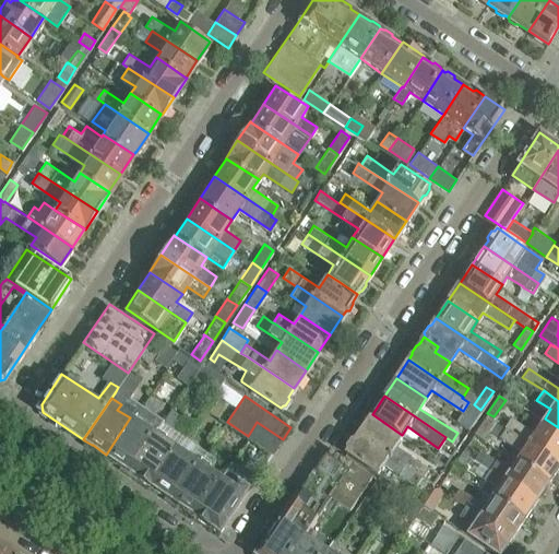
[(130,417),(106,455),(121,464),(128,470),(170,407),(162,401),(153,415),(145,427),(130,417)]
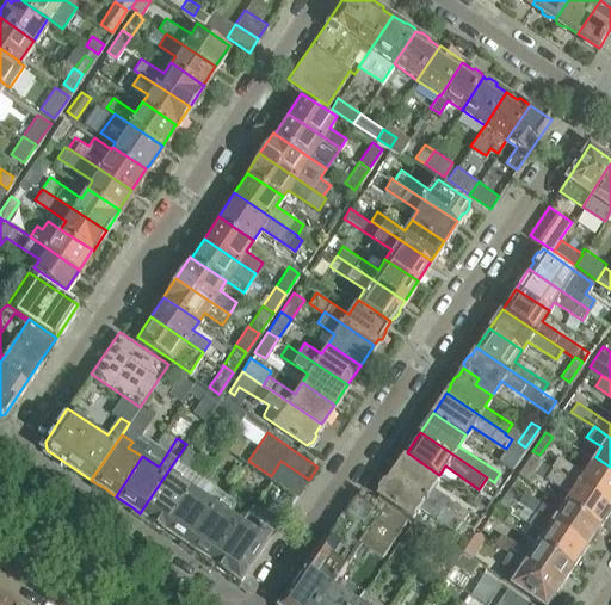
[(186,444),(140,513),(165,530),(202,474),(189,464),(197,451),(186,444)]
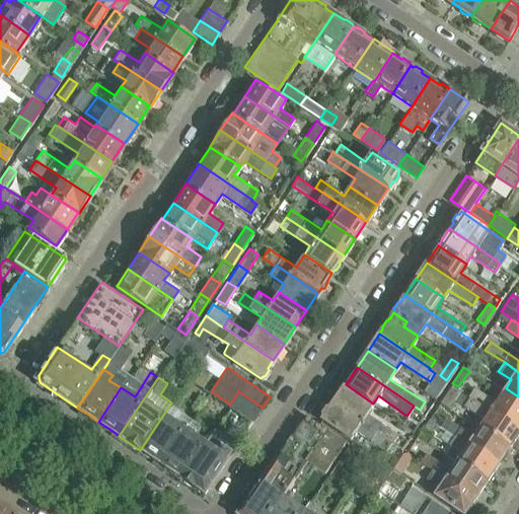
[(449,406),(460,389),(457,388),(458,386),(452,383),(440,400),(449,406)]
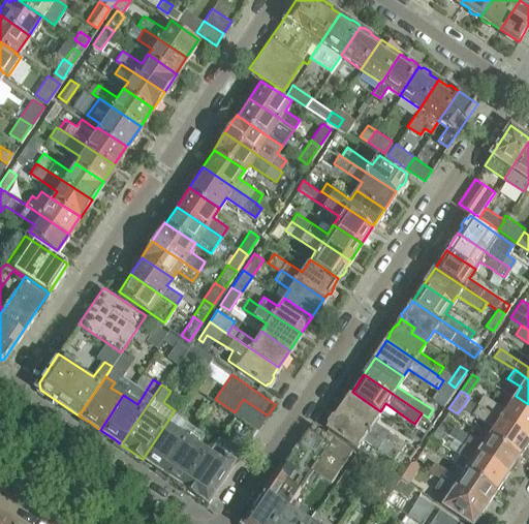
[(380,411),(352,392),(341,409),(410,455),(415,448),(374,420),(380,411)]
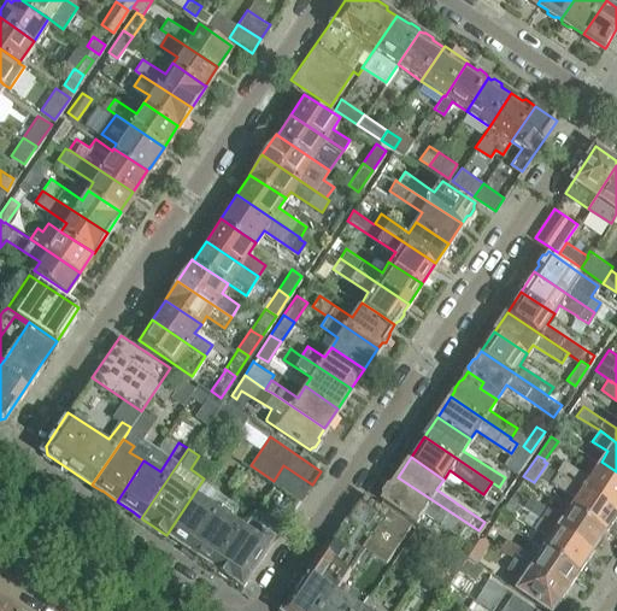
[(616,471),(601,462),(591,477),(564,459),(558,469),(616,507),(616,471)]
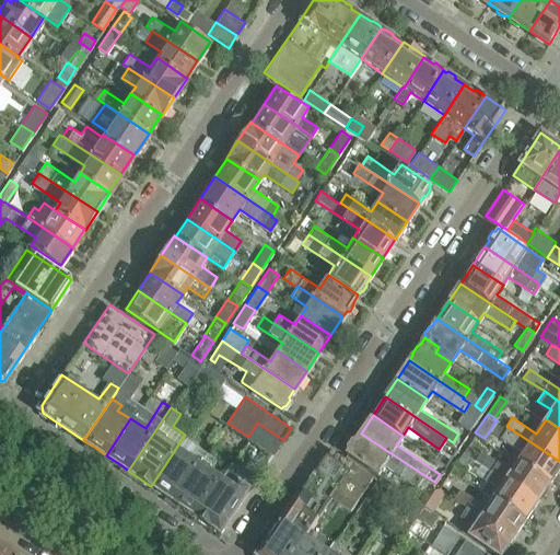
[(257,423),(248,437),(273,453),(283,440),(257,423)]
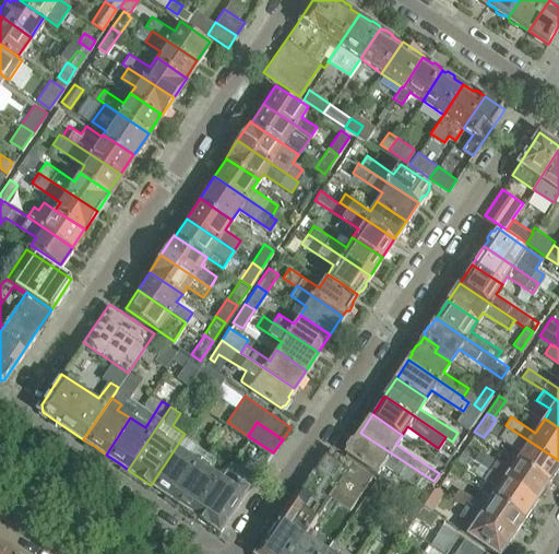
[(221,429),(214,424),(206,436),(213,440),(221,429)]
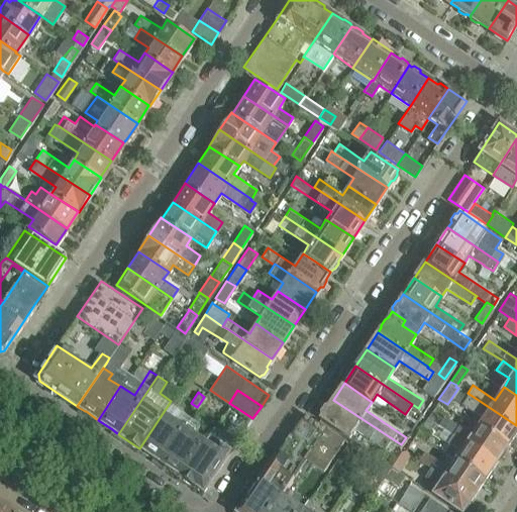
[(516,429),(516,425),(468,393),(468,394),(462,403),(483,416),(478,424),(507,443),(516,429)]
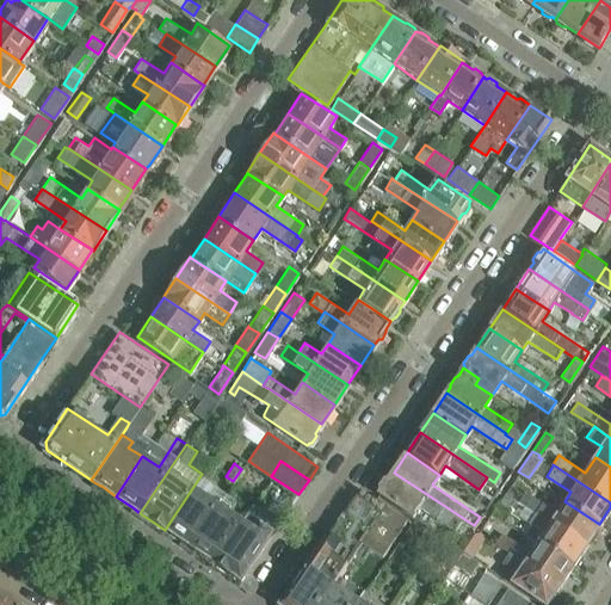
[(474,525),(394,473),(388,481),(384,481),(380,488),(381,492),(380,493),(412,516),(418,505),(466,537),(474,525)]
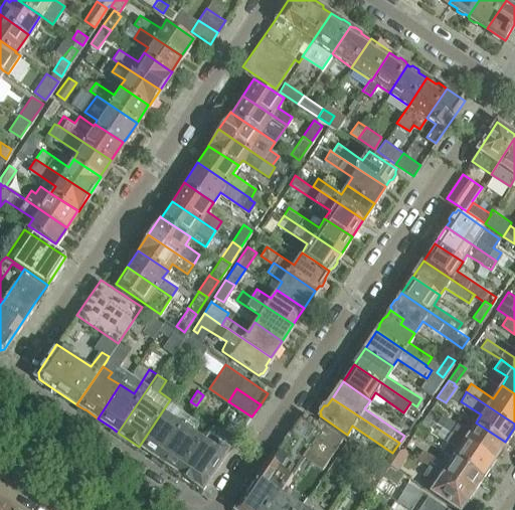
[(190,414),(171,401),(171,400),(170,399),(139,447),(140,447),(152,455),(160,461),(190,414)]
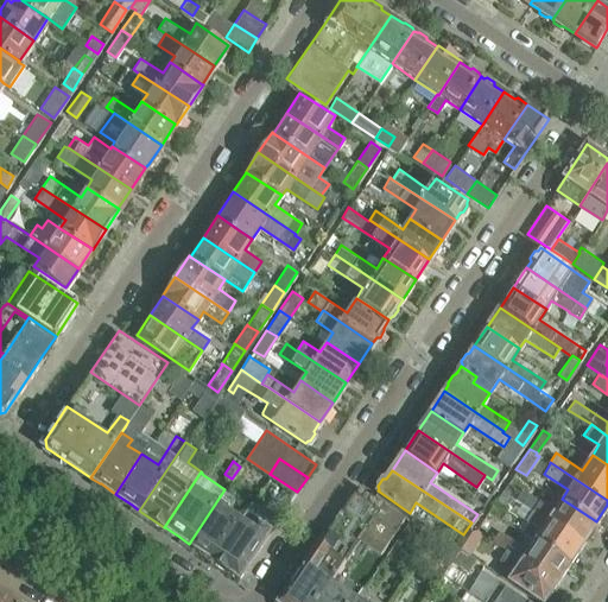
[(358,485),(347,500),(373,518),(384,502),(358,485)]
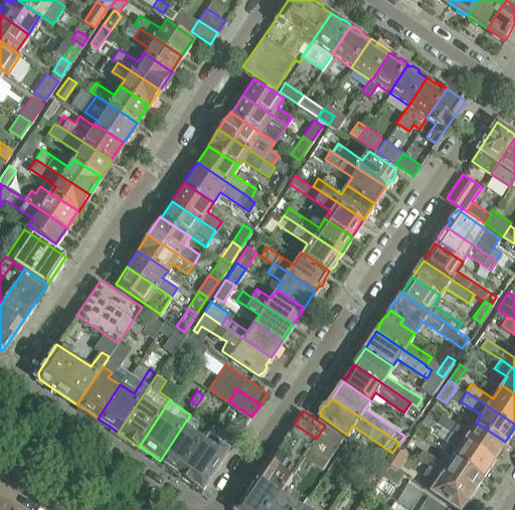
[(505,442),(476,422),(470,432),(443,413),(437,421),(451,431),(452,430),(494,459),(505,442)]
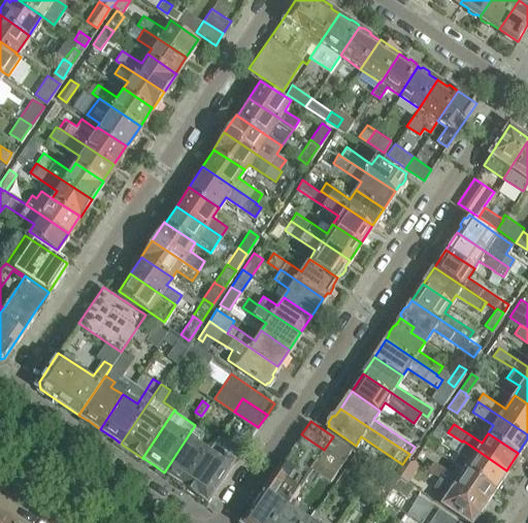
[(185,486),(207,451),(195,443),(203,430),(196,425),(195,425),(164,472),(171,477),(184,485),(185,485),(185,486)]
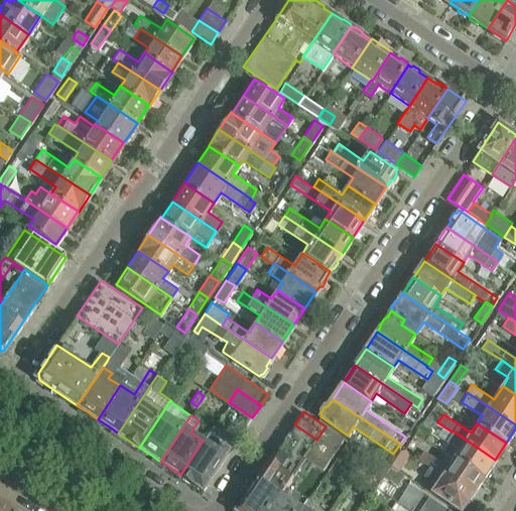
[(428,428),(433,419),(426,415),(420,424),(428,428)]
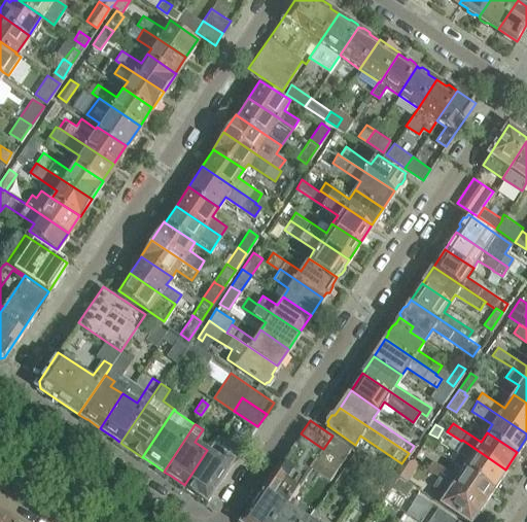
[(292,495),(312,466),(323,449),(301,433),(247,515),(241,521),(274,521),(292,495)]
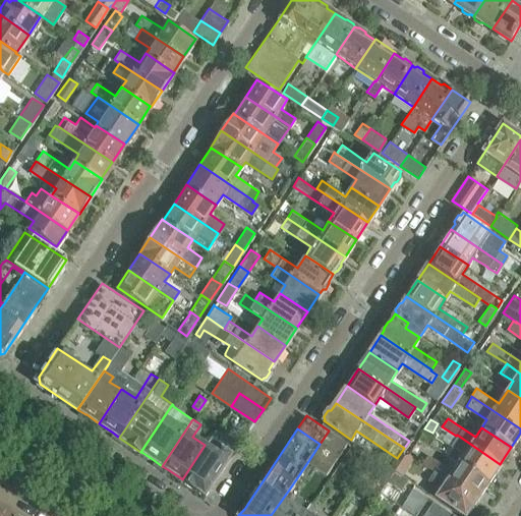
[(205,445),(182,479),(195,489),(195,488),(205,494),(208,491),(235,450),(237,447),(214,431),(205,445)]
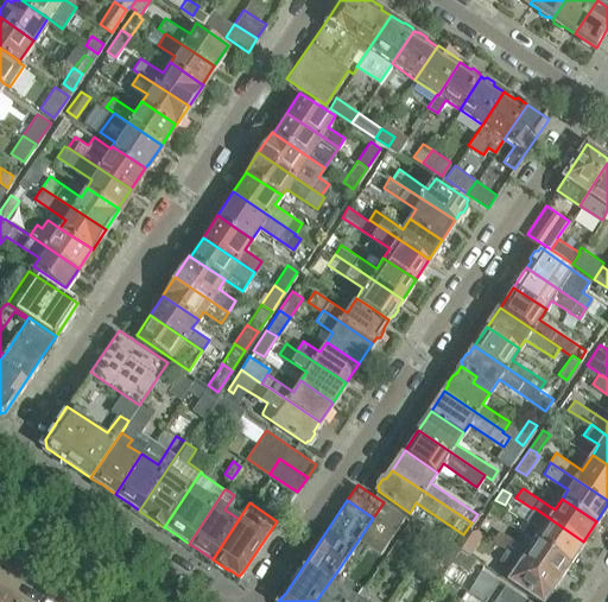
[(380,551),(404,517),(404,515),(384,502),(373,518),(360,538),(380,551)]
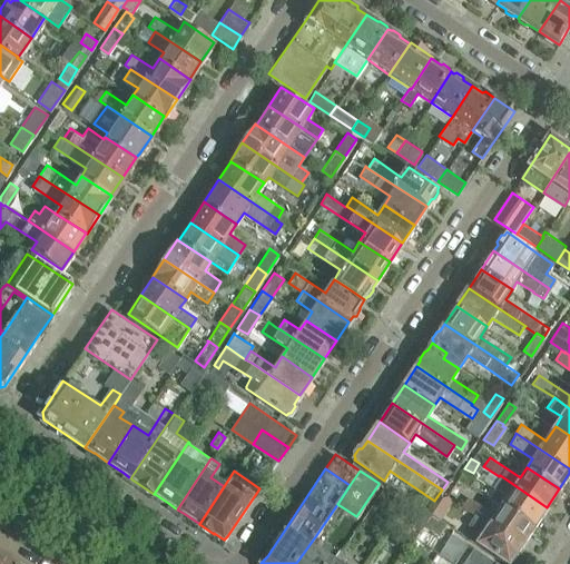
[(500,475),(499,476),(493,486),(495,488),(490,496),(502,504),(534,525),(547,507),(500,475)]
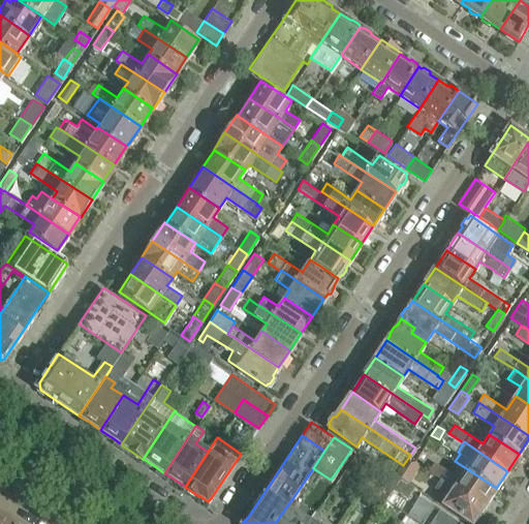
[(378,467),(376,466),(367,460),(362,467),(373,474),(378,467)]
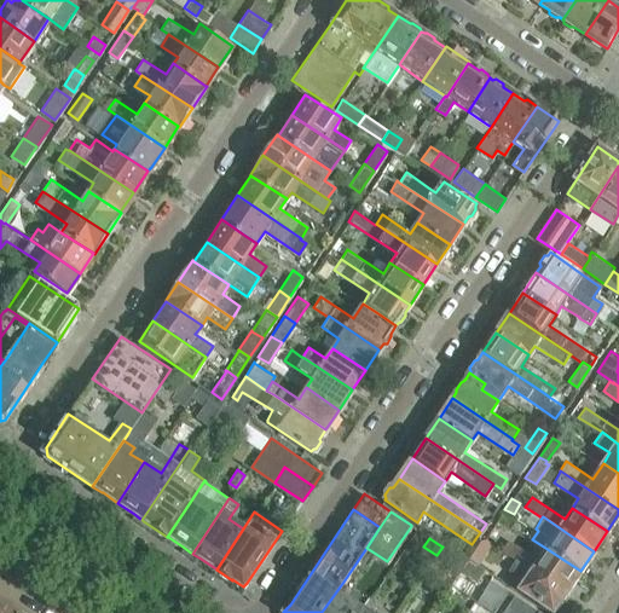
[(469,557),(478,564),(491,543),(485,539),(480,541),(469,557)]
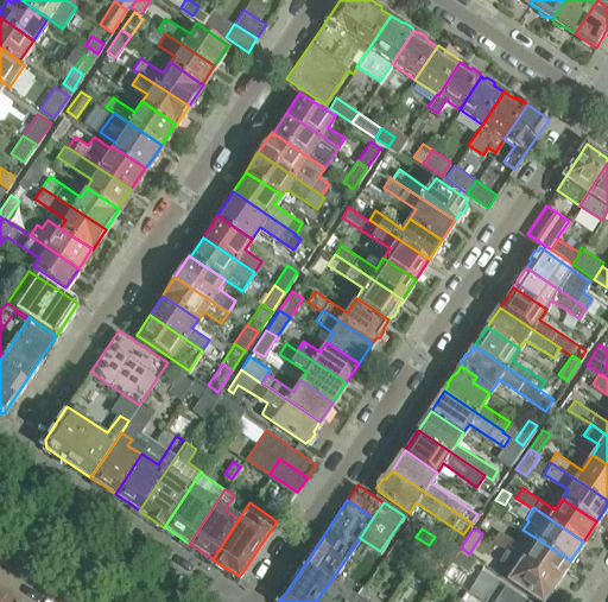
[(500,530),(493,538),(508,549),(557,581),(570,561),(536,538),(529,549),(500,530)]
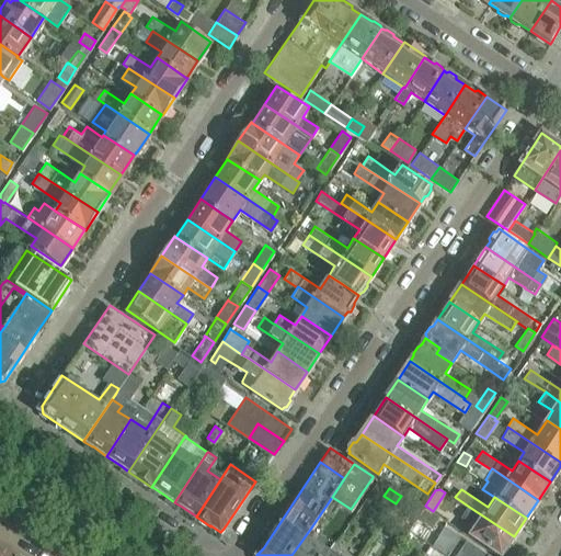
[(416,517),(424,505),(409,495),(401,507),(416,517)]
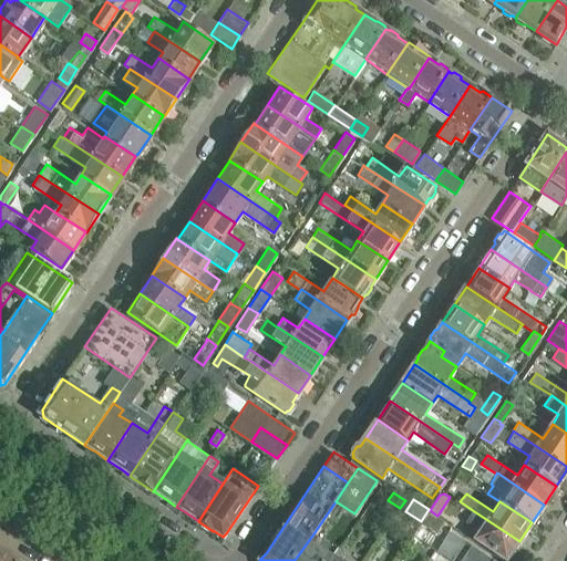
[(430,510),(429,509),(421,521),(436,531),(444,520),(437,516),(430,510)]
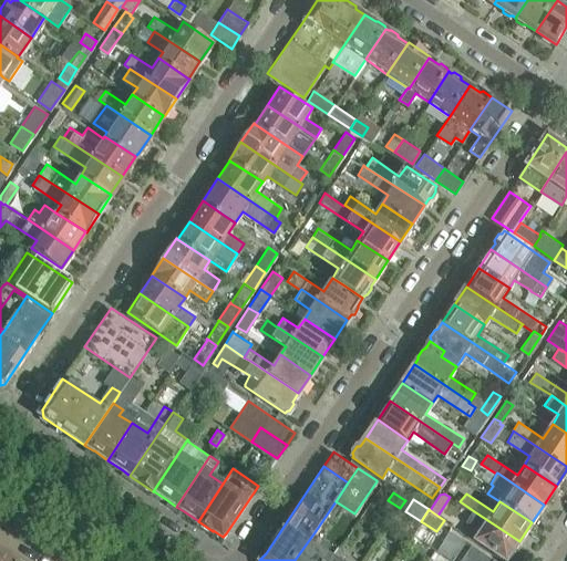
[(519,541),(474,511),(467,520),(481,529),(474,540),(505,560),(506,560),(508,558),(512,558),(516,551),(515,548),(519,541)]
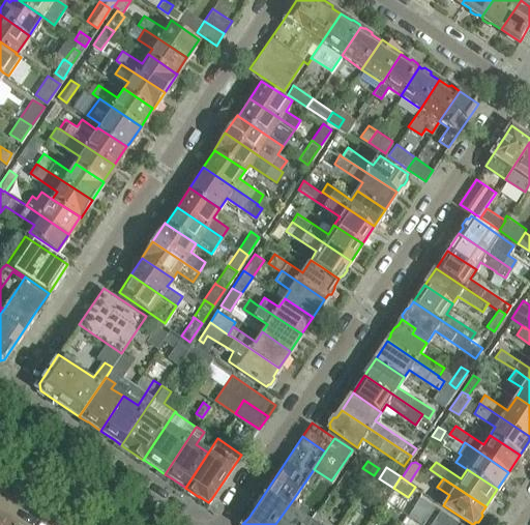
[(420,496),(409,514),(417,519),(422,522),(433,504),(429,501),(420,496)]
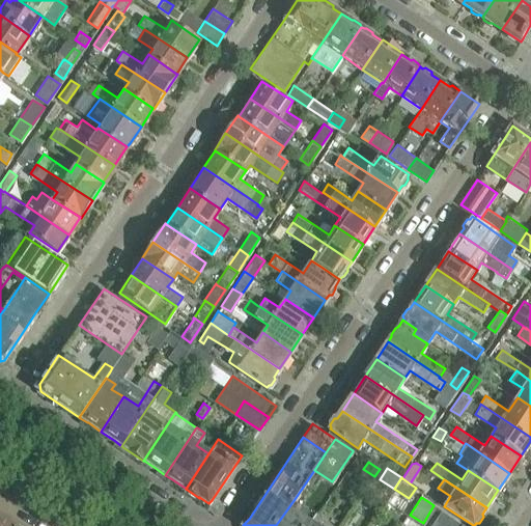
[(307,525),(315,514),(295,499),(276,525),(307,525)]
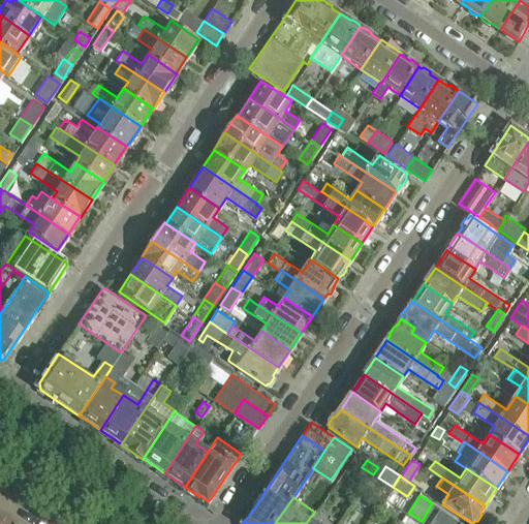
[(440,507),(428,523),(441,523),(448,514),(440,507)]
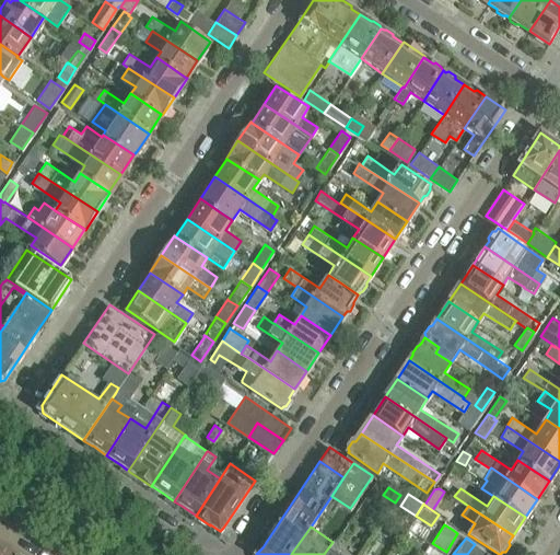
[(352,554),(333,542),(324,554),(352,554)]
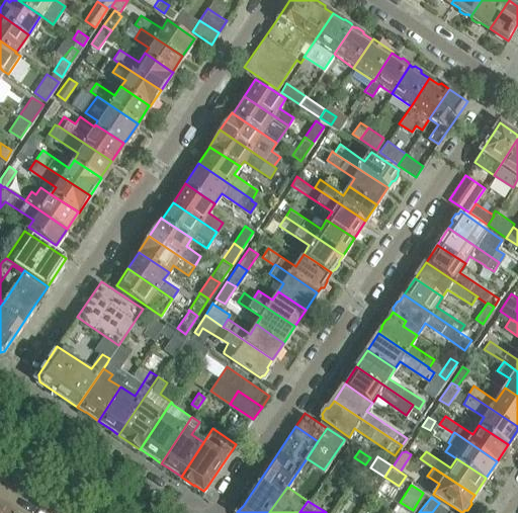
[(0,512),(8,512),(10,510),(8,509),(7,507),(2,503),(0,502),(0,512)]
